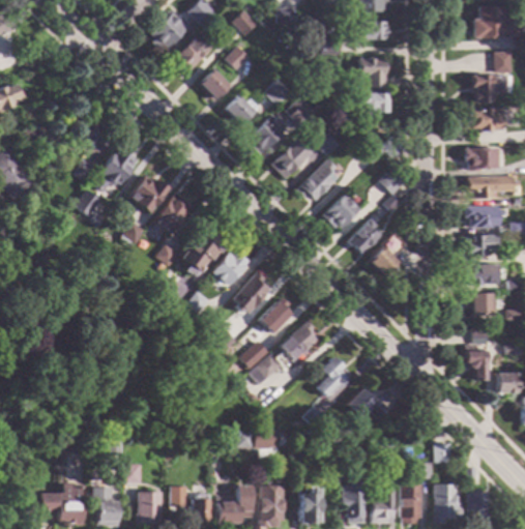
[(205,0),(217,12),(203,26),(188,11),(200,0),(205,0)]
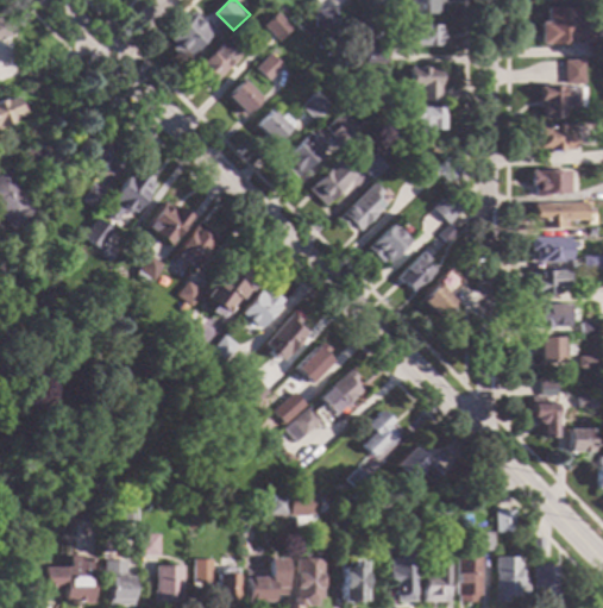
[(448,0),(448,14),(409,13),(409,18),(391,18),(391,0),(448,0)]
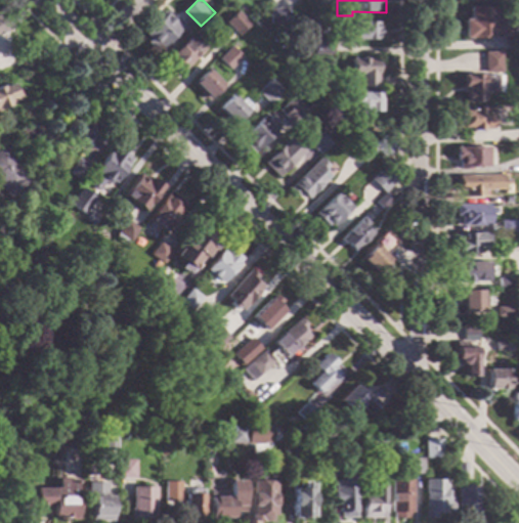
[(503,7),(504,18),(514,18),(514,36),(494,36),(494,38),(474,38),(474,37),(468,38),(467,18),(473,18),(473,7),(503,7)]
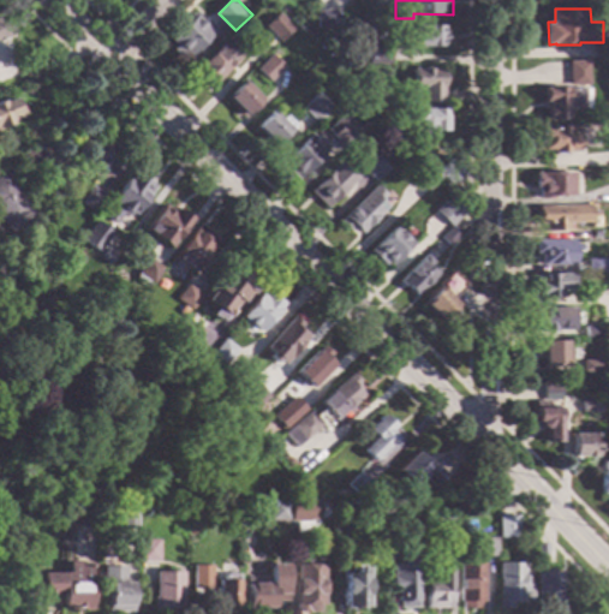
[(347,12),(346,29),(320,28),(321,11),(347,12)]
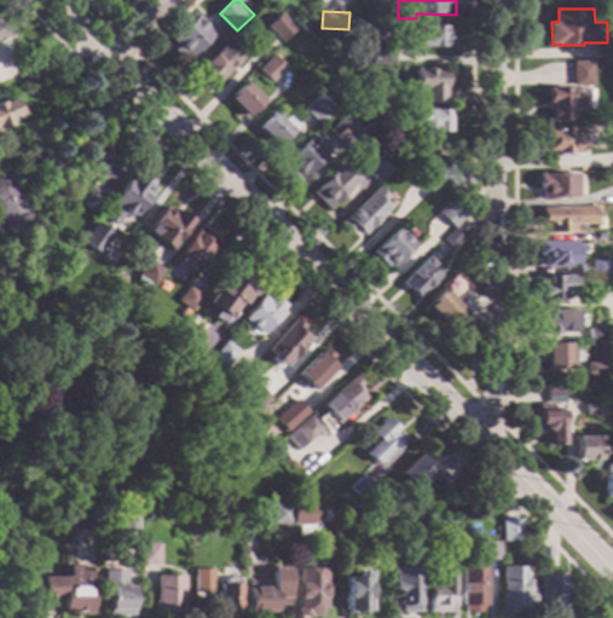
[(220,30),(190,62),(178,50),(183,45),(177,39),(202,12),(220,30)]
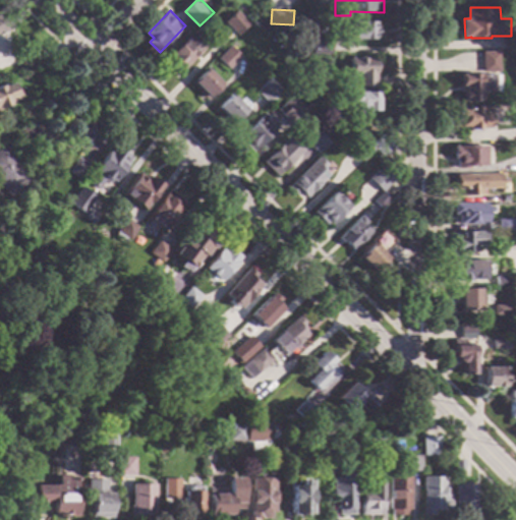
[(252,24),(241,36),(228,21),(239,10),(252,24)]
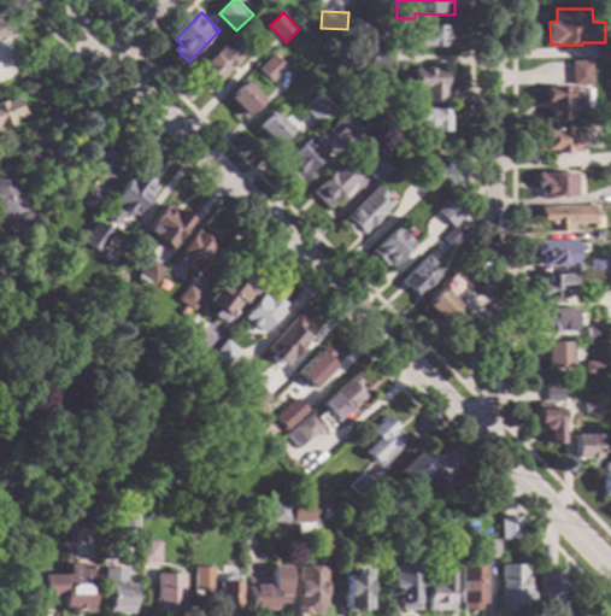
[(16,35),(0,41),(0,17),(7,15),(16,35)]
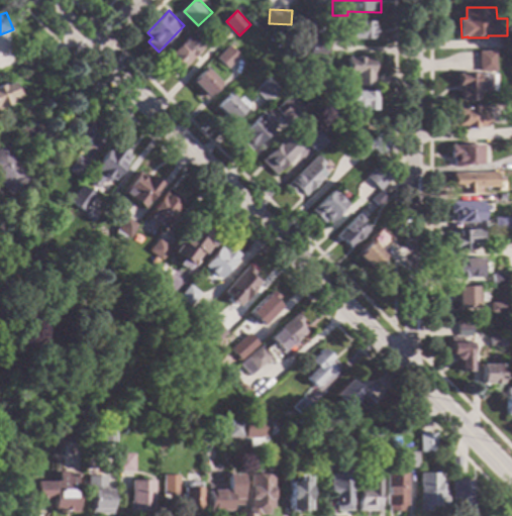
[(378,38),(354,37),(354,20),(378,21),(378,38)]
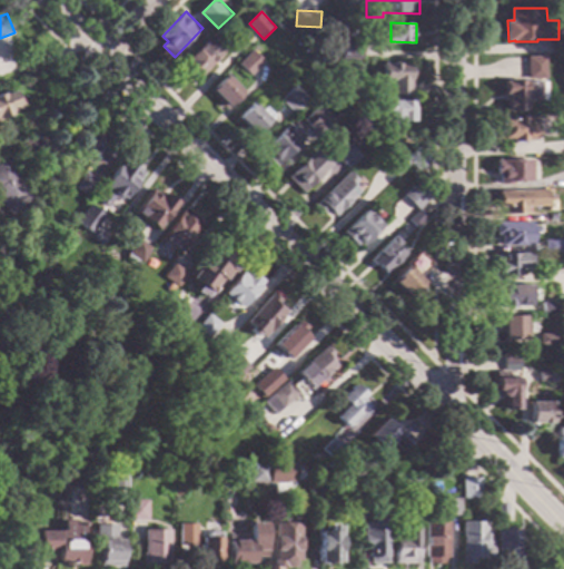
[(229,49),(205,75),(198,68),(191,74),(184,66),(214,35),(229,49)]
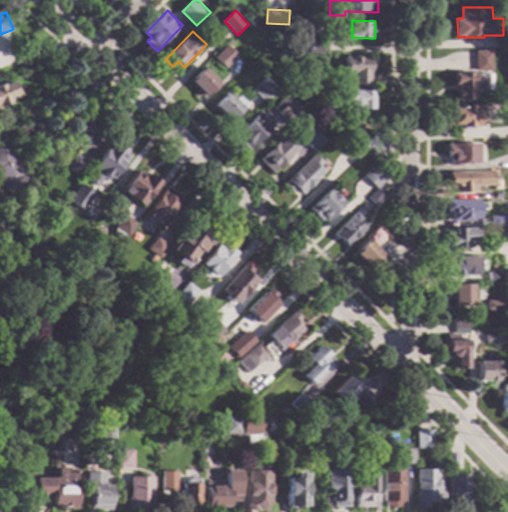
[(330,35),(329,53),(311,52),(311,34),(330,35)]
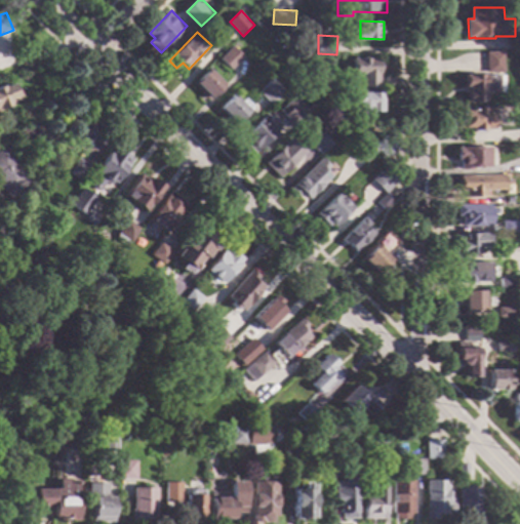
[(246,55),(232,69),(223,58),(237,45),(246,55)]
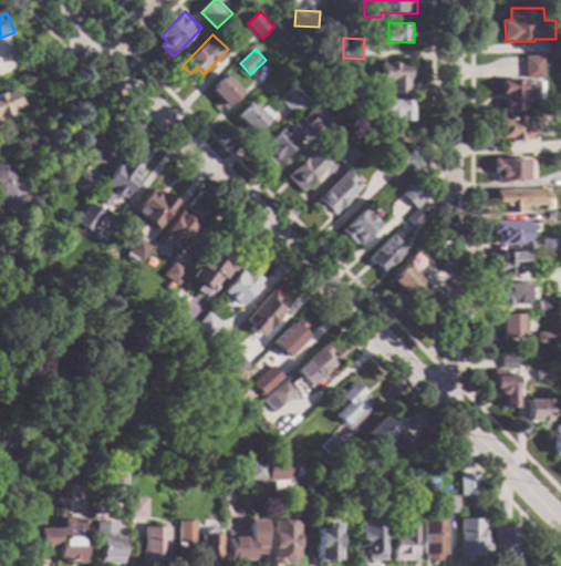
[(547,78),(528,78),(528,55),(546,55),(547,78)]
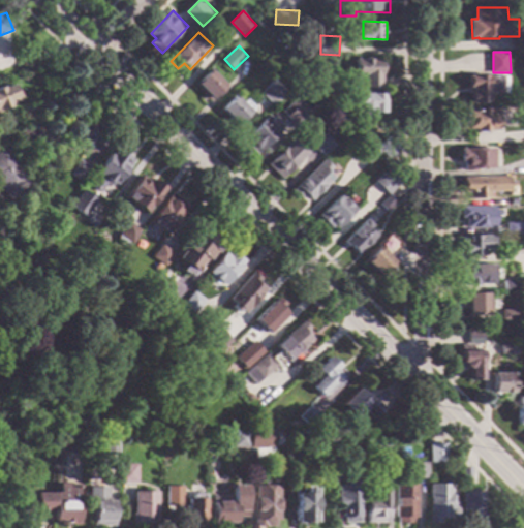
[(384,87),(367,86),(367,74),(359,74),(359,57),(386,58),(384,87)]
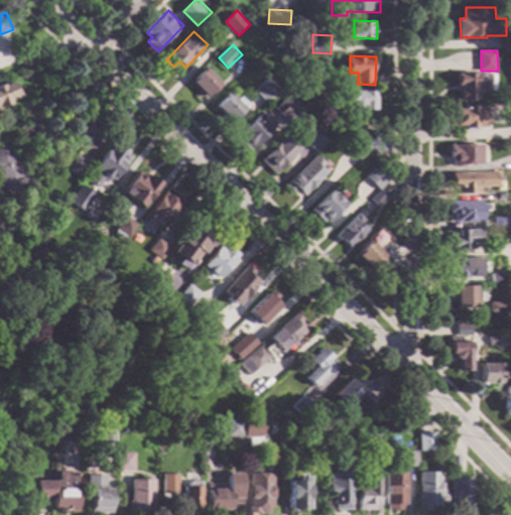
[(225,84),(209,99),(202,92),(204,90),(194,80),(208,67),(225,84)]
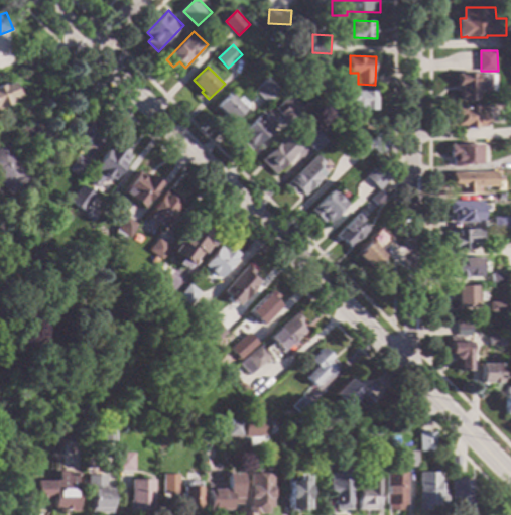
[(480,74),(499,73),(499,91),(480,91),(480,100),(463,100),(463,90),(461,90),(461,85),(460,85),(460,73),(480,73),(480,74)]
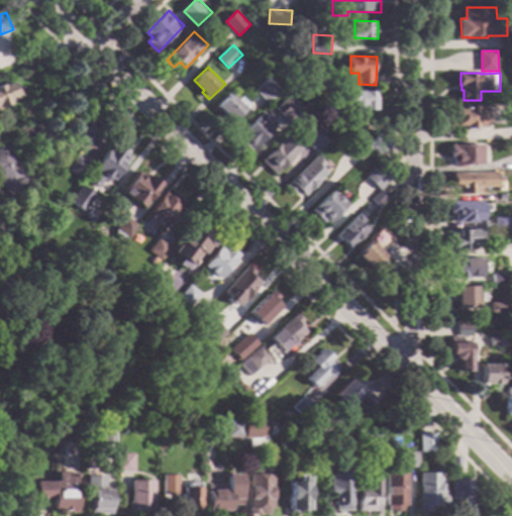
[(285,90),(272,103),(259,90),(272,77),(285,90)]
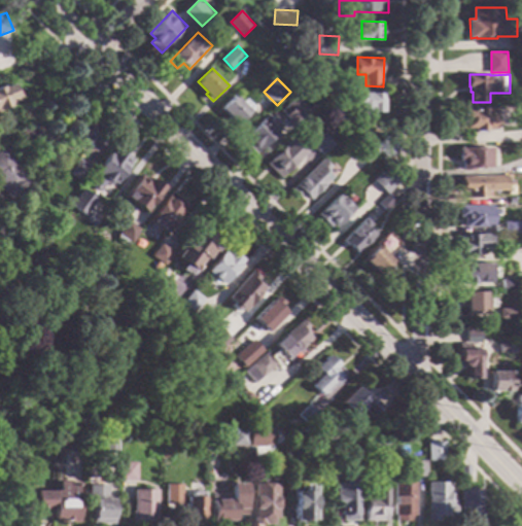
[(24,103),(0,111),(0,86),(15,81),(24,103)]
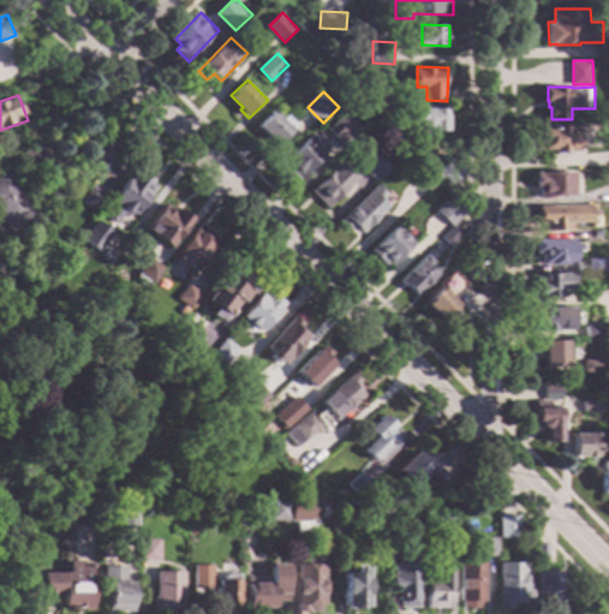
[(453,108),(453,131),(439,131),(439,137),(422,137),(423,107),(453,108)]
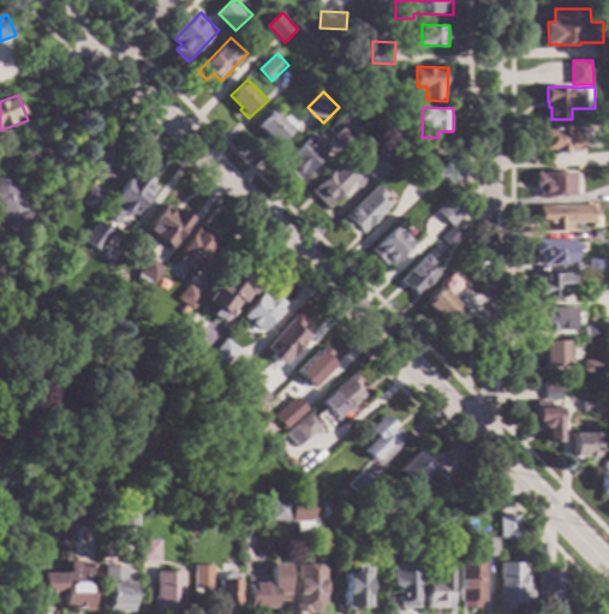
[(294,127),(279,143),(261,125),(278,109),(294,127)]
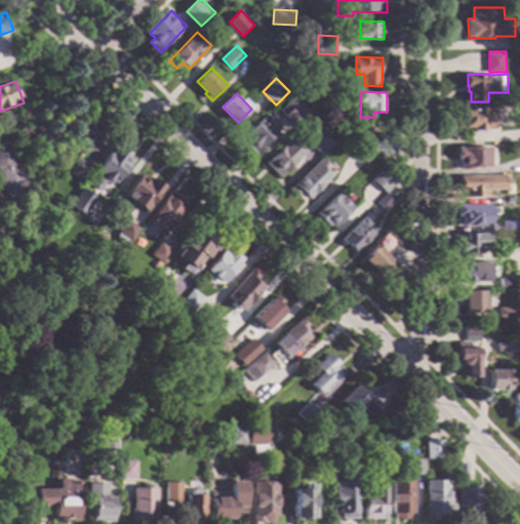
[(315,114),(301,127),(283,110),(297,95),(315,114)]
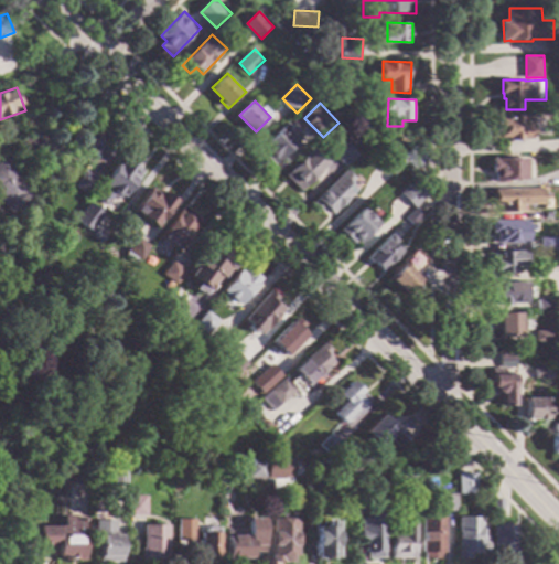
[(525,119),(534,119),(534,123),(535,123),(534,139),(524,138),(524,140),(523,140),(523,142),(512,141),(512,139),(511,139),(511,138),(501,138),(502,117),(512,118),(512,116),(525,116),(525,119)]
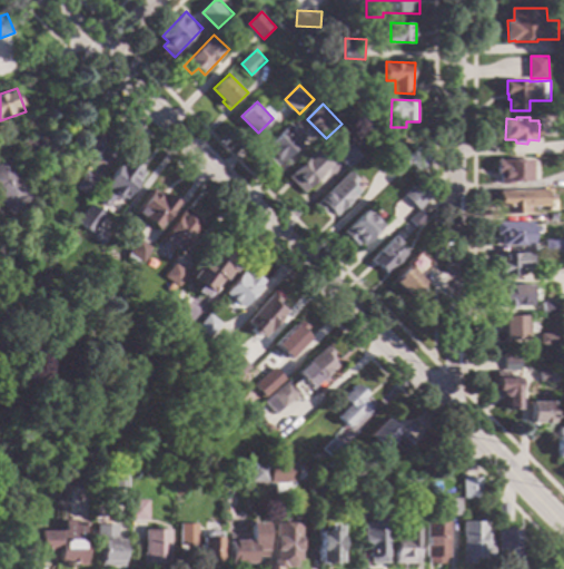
[(119,140),(106,162),(82,147),(96,126),(119,140)]
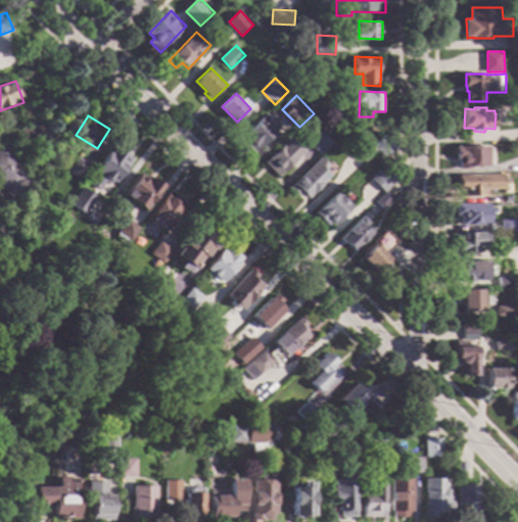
[(279,130),(257,151),(243,137),(265,115),(279,130)]
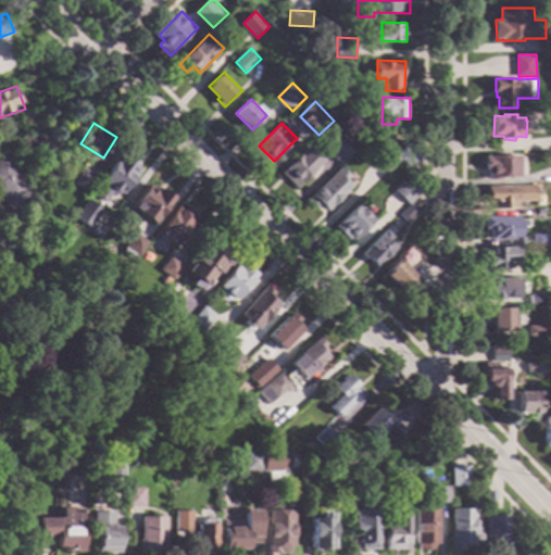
[(50,143),(37,154),(24,139),(37,128),(50,143)]
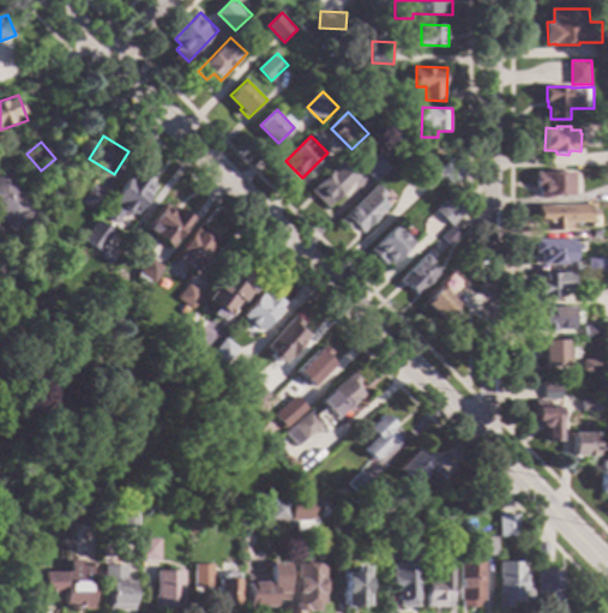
[(395,166),(380,180),(368,167),(381,154),(395,166)]
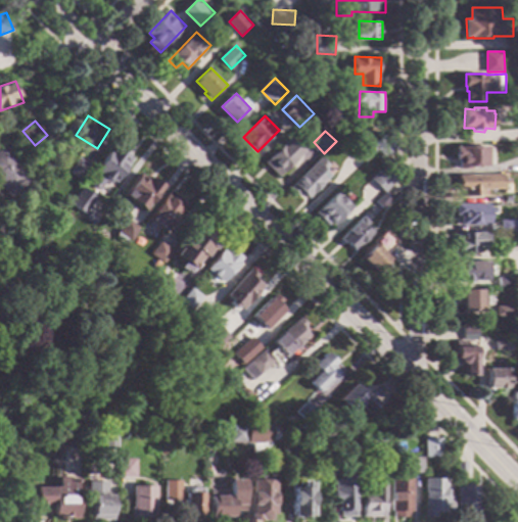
[(399,145),(388,156),(376,144),(387,134),(399,145)]
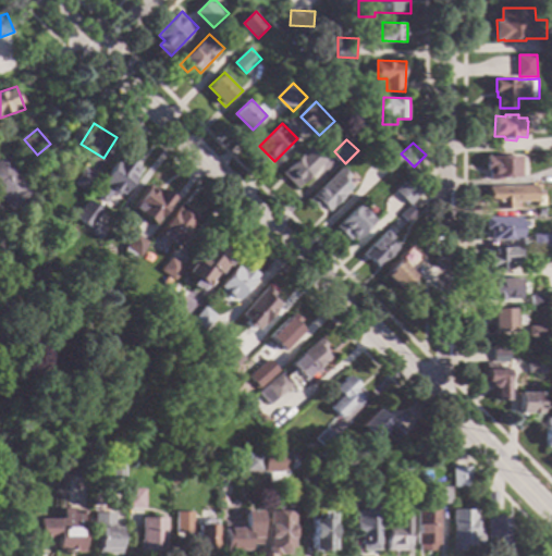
[(329,160),(301,188),(285,172),(314,145),(329,160)]
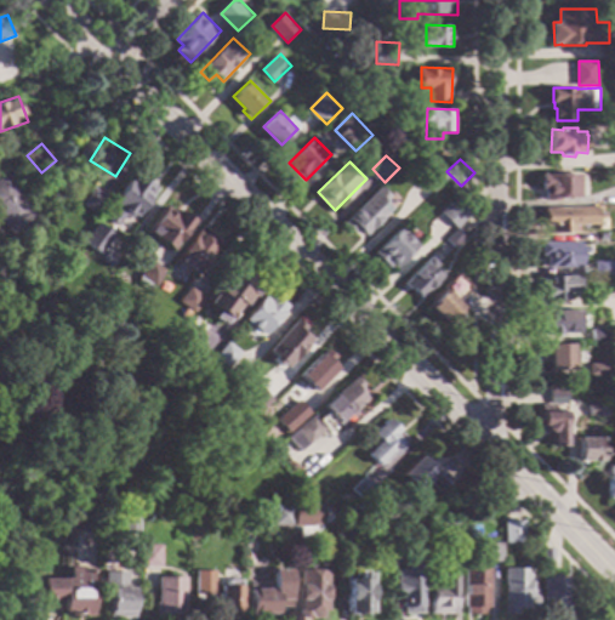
[(451,177),(437,192),(423,178),(437,165),(451,177)]
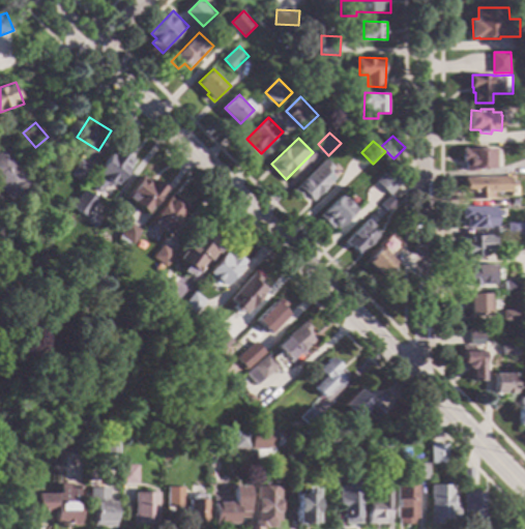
[(139,159),(121,184),(117,181),(113,186),(110,185),(105,193),(95,186),(104,175),(100,173),(120,146),(139,159)]
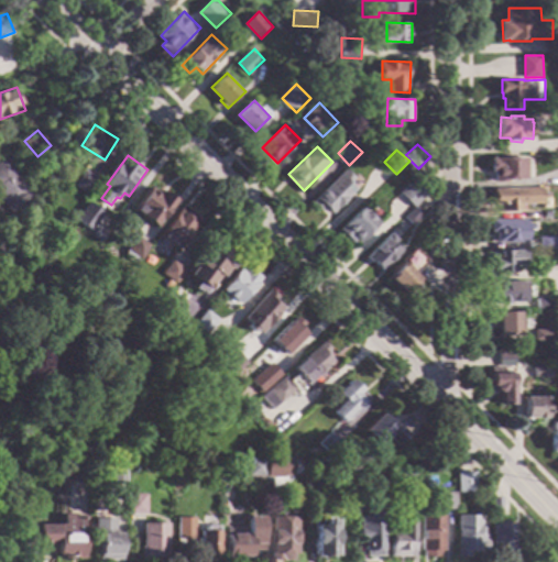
[(34,187),(23,197),(28,202),(15,212),(0,194),(0,163),(9,156),(34,187)]
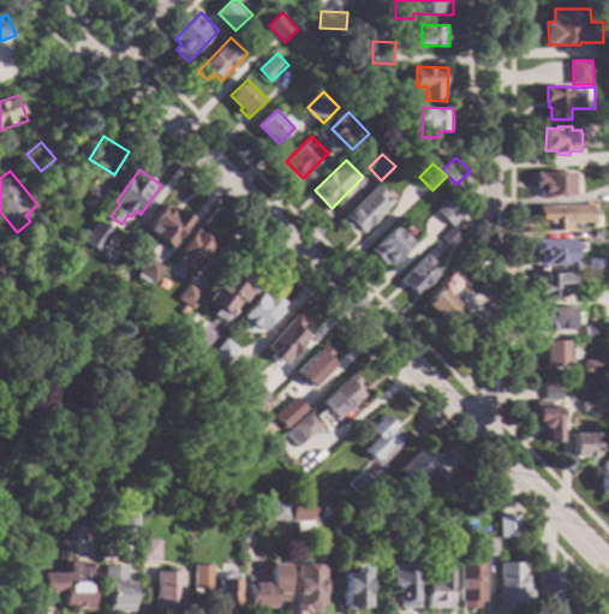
[(578,195),(557,196),(557,198),(542,198),(542,189),(539,189),(539,172),(578,171),(578,195)]
